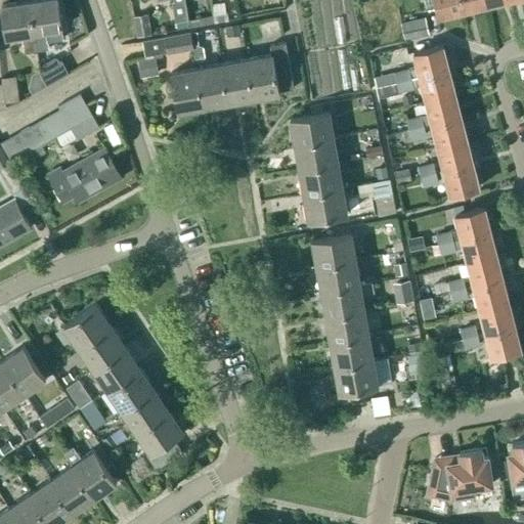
[(48,49),(45,31),(61,29),(56,0),(36,0),(29,1),(36,50),(48,49)]
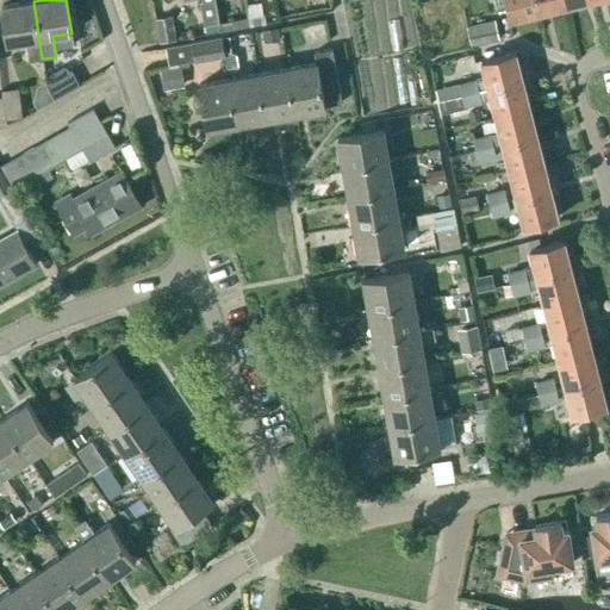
[(218,22),(213,0),(201,0),(201,1),(199,1),(203,24),(218,22)]
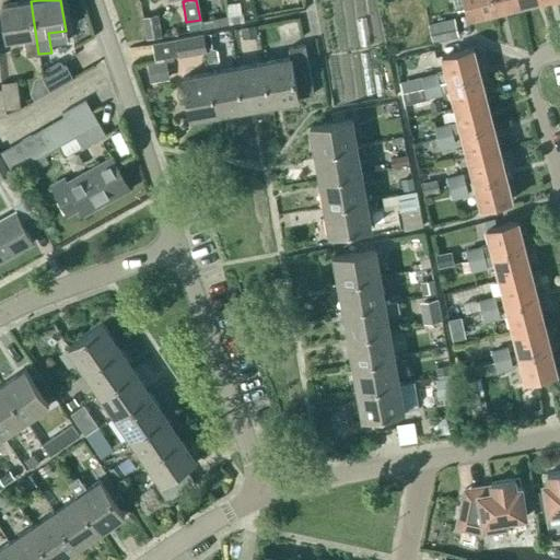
[(464,0),(469,18),(494,12),(491,0),(464,0)]
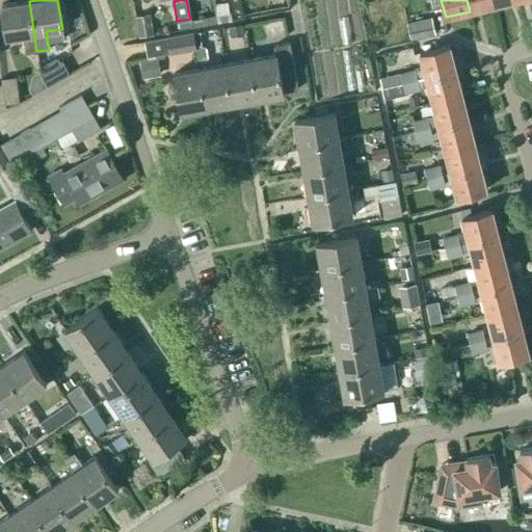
[(467,0),(470,11),(494,5),(493,0),(467,0)]
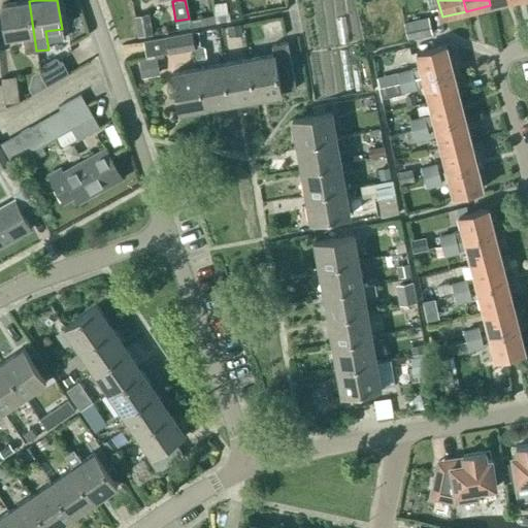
[(25,53),(36,51),(29,1),(1,5),(6,37),(22,35),(25,53)]
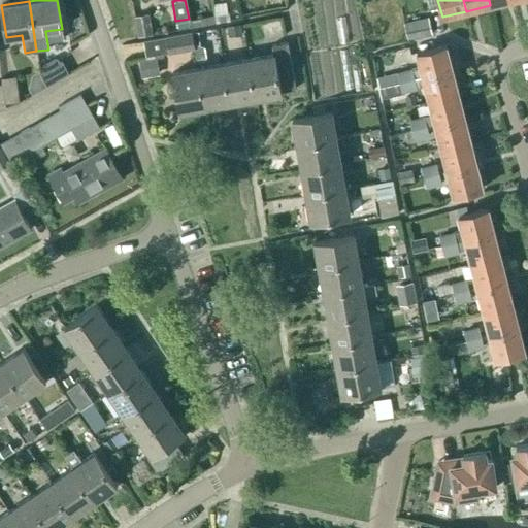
[(227,13),(215,15),(217,23),(230,21),(228,13),(227,13)]
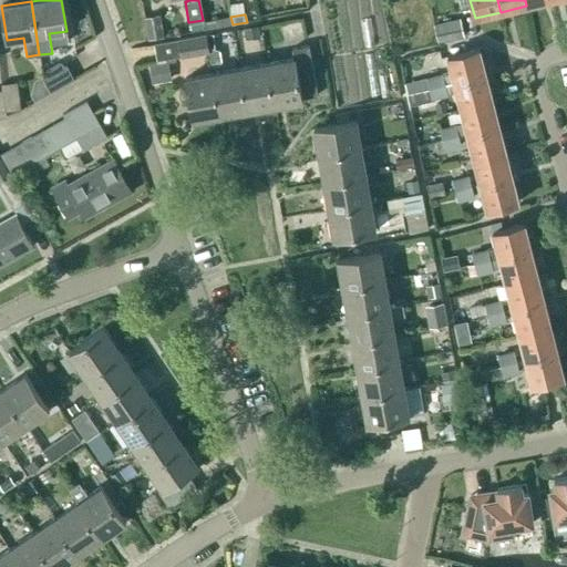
[(158,16),(144,19),(148,39),(163,37),(158,16)]
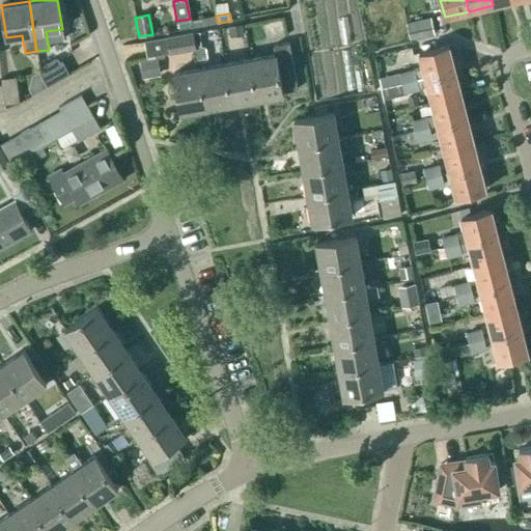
[(205,17),(190,20),(192,28),(206,25),(205,17)]
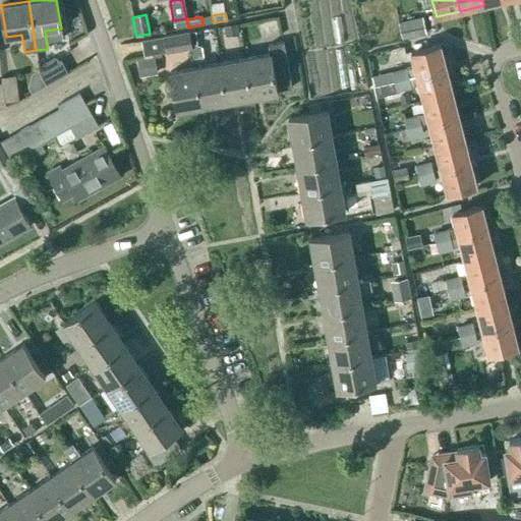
[(420,17),(398,22),(400,29),(402,40),(426,34),(422,16),(420,17)]
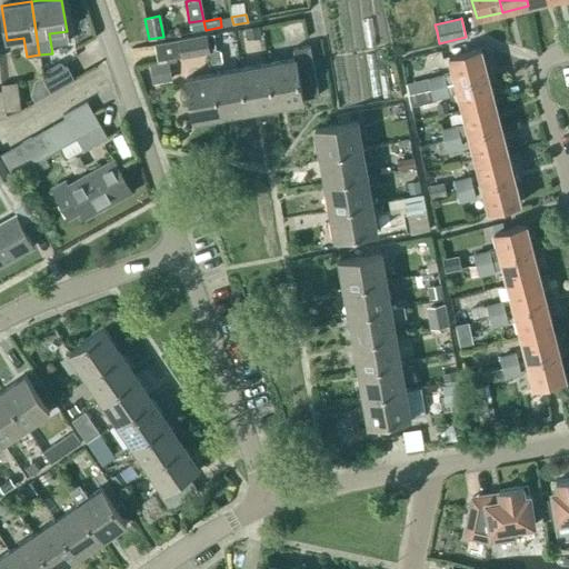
[(301,21),(287,25),(290,36),(290,39),(305,36),(301,21)]
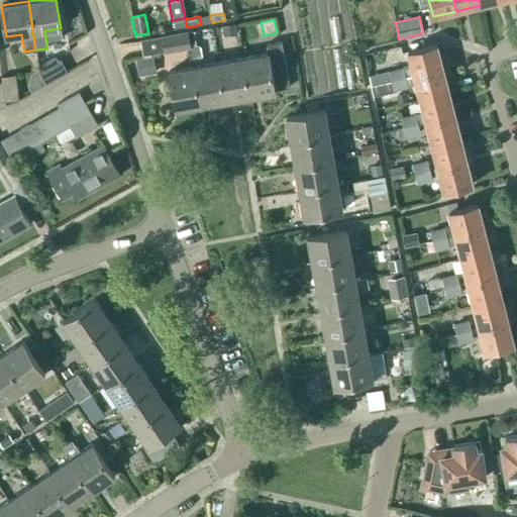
[(223,36),(236,33),(235,23),(221,26),(223,36)]
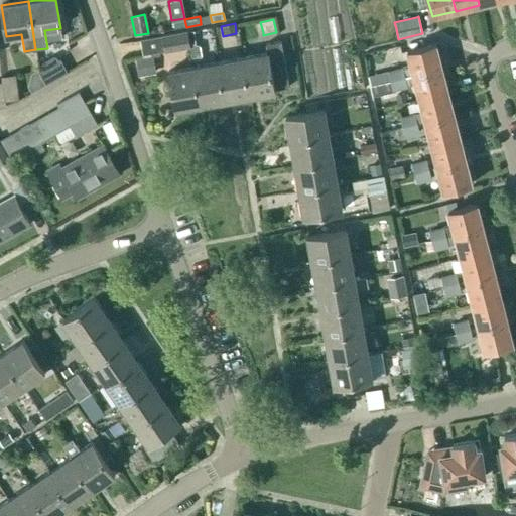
[(164,51),(189,47),(186,32),(161,37),(164,51)]
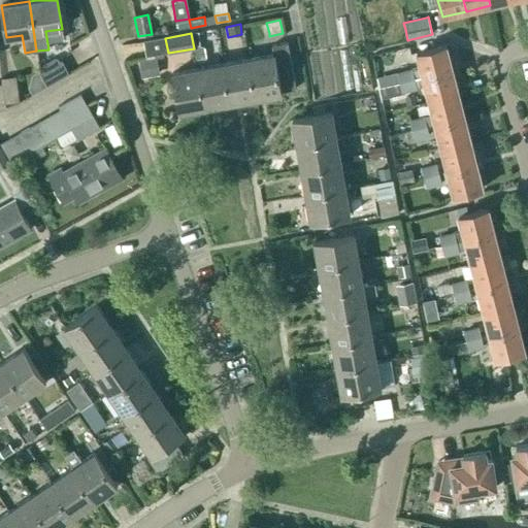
[(274,55),(249,59),(256,98),(282,94),(282,91),(294,89),(287,42),(273,44),(274,55)]
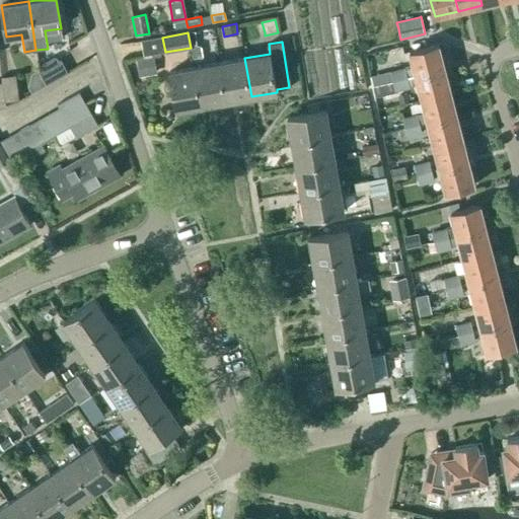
[(201,46),(190,43),(194,67),(203,57),(201,46)]
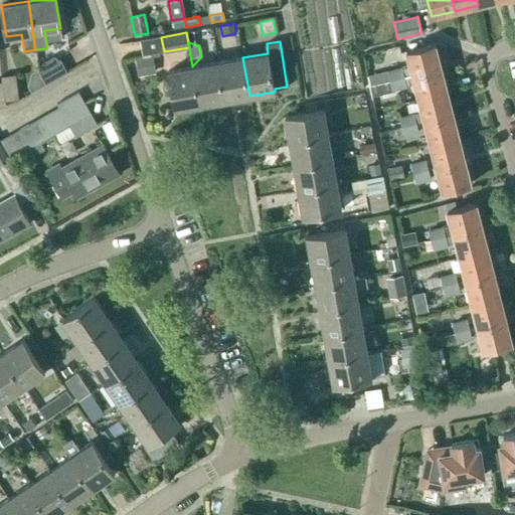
[(435,44),(406,51),(412,74),(441,67),(435,44)]
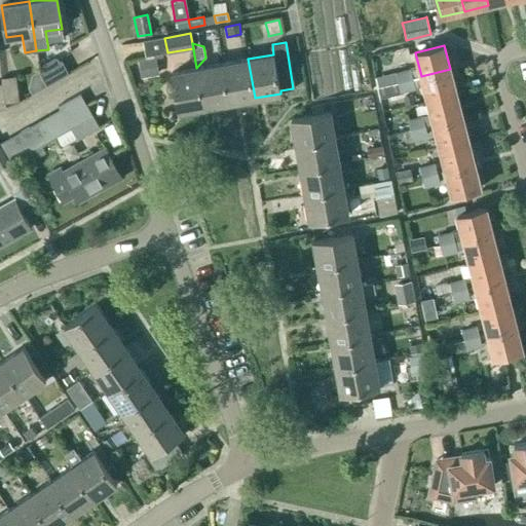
[(141,78),(158,75),(155,57),(138,60),(141,78)]
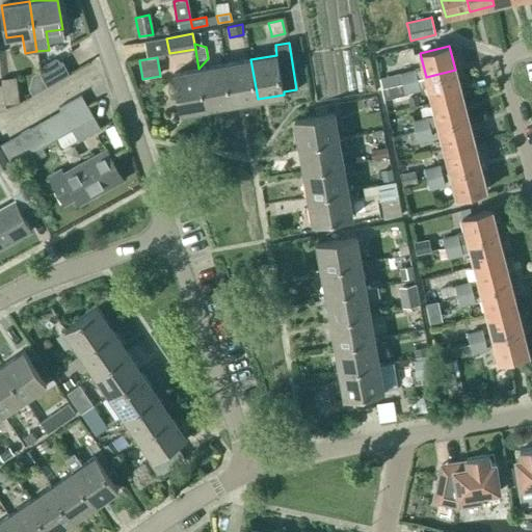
[(232,104),(258,99),(250,59),(224,64),(232,104)]
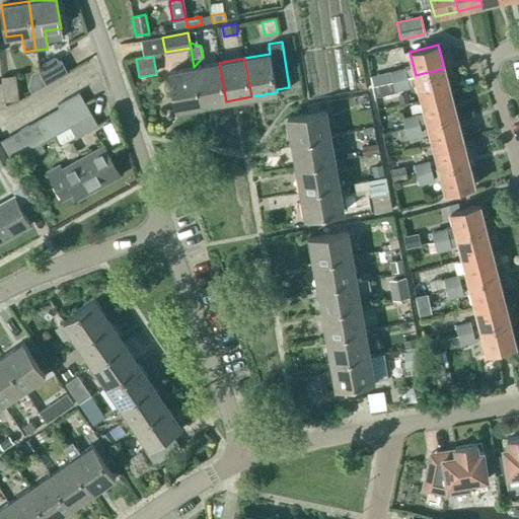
[(40,72),(47,84),(67,72),(61,60),(40,72)]
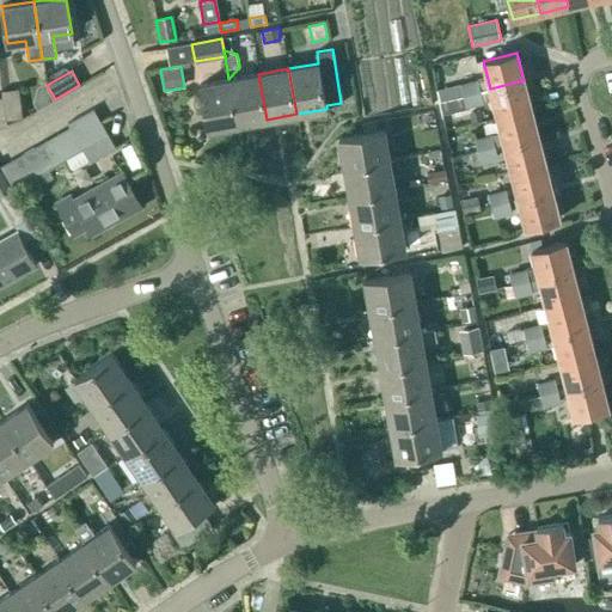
[(230,79),(238,124),(267,120),(258,74),(230,79)]
